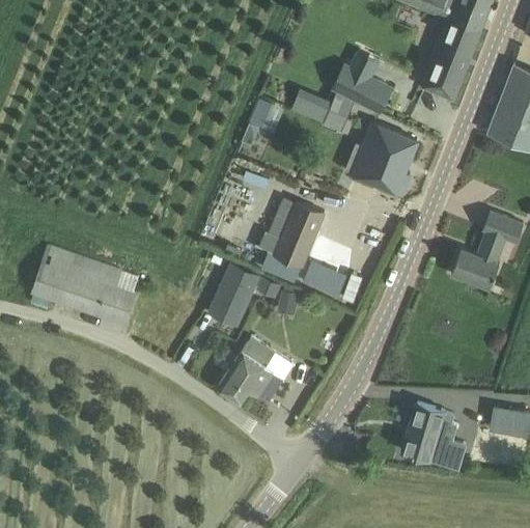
[(420,8),(398,0),(397,0),(393,14),(415,22),(420,8)]
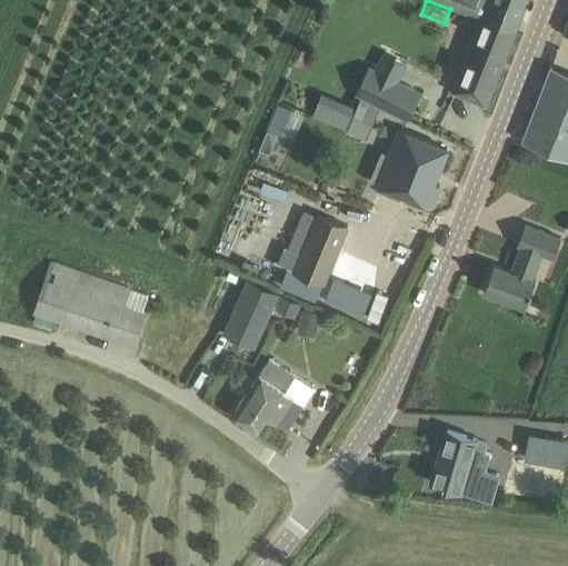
[(527,0),(427,0),(450,9),(481,21),(482,20),(507,30),(507,28),(512,30),(511,32),(515,33),(527,0)]
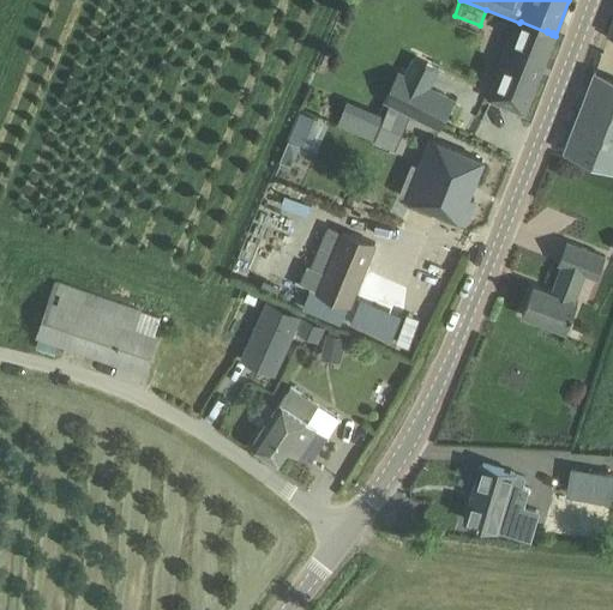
[(524,114),(556,36),(552,35),(553,32),(547,30),(547,32),(521,22),(520,23),(490,101),(524,114)]
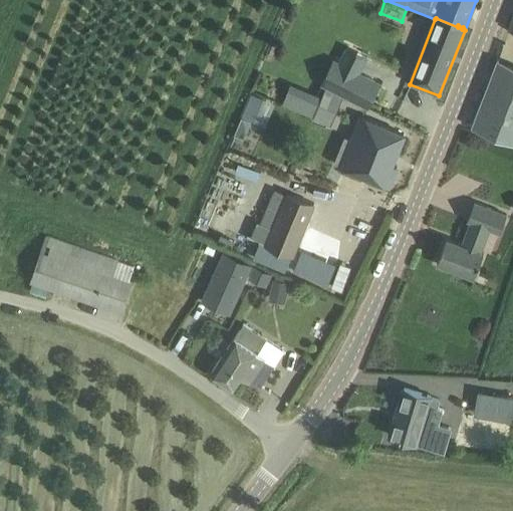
[(512,68),(496,62),(470,130),(512,146),(512,68)]
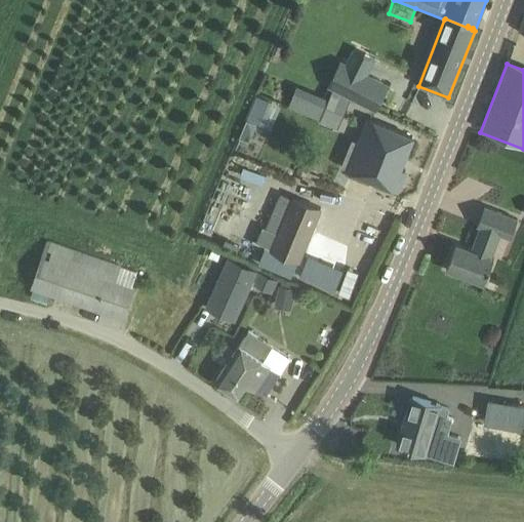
[(386,89),(338,66),(327,89),(375,112),(386,89)]
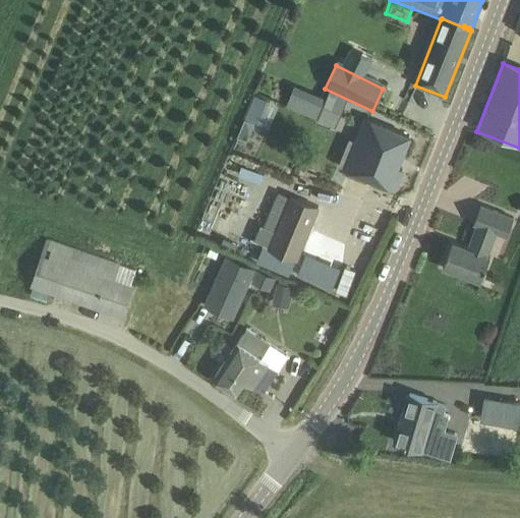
[(282,105),(311,119),(321,101),(290,87),(282,105)]
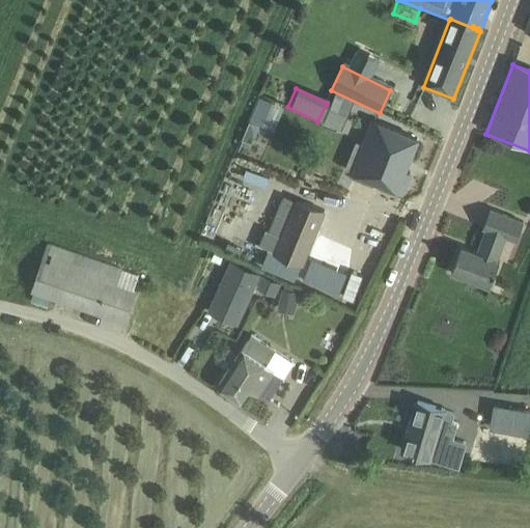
[(335,94),(324,124),(340,132),(353,102),(335,94)]
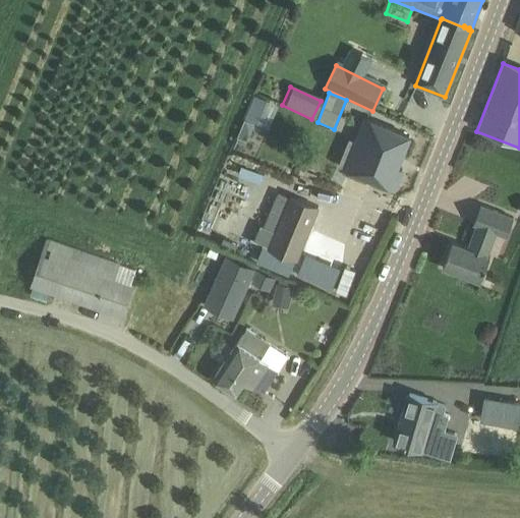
[(254,98),(244,121),(253,125),(256,126),(266,103),(254,98)]
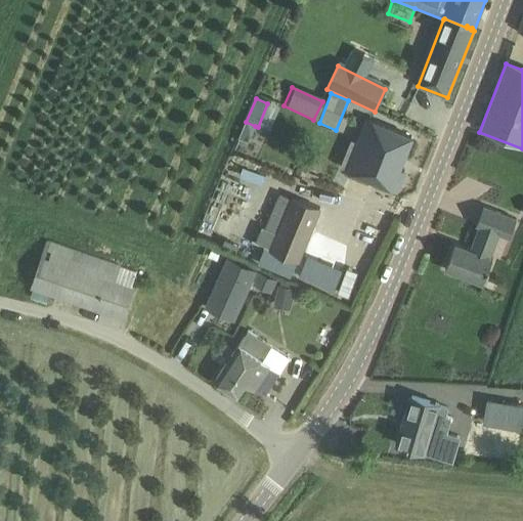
[(367,150),(356,177),(368,182),(371,178),(379,182),(377,186),(397,194),(405,176),(400,173),(413,142),(371,124),(364,138),(361,146),(360,147),(367,150)]
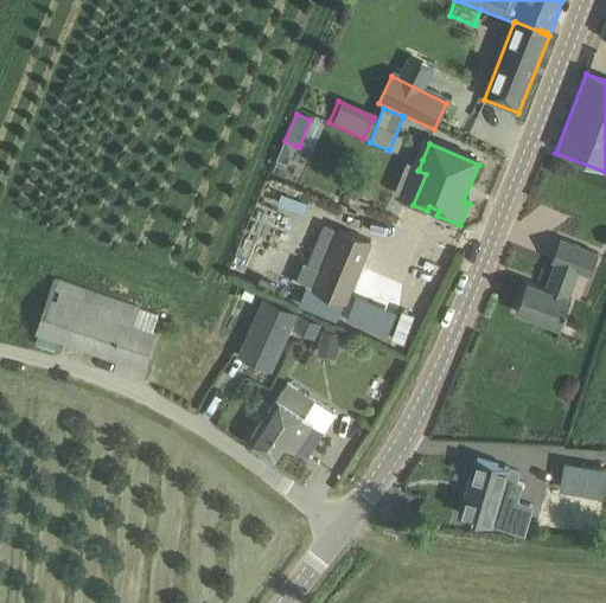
[(301,302),(299,308),(336,324),(345,303),(370,243),(340,230),(339,231),(332,228),(331,229),(314,269),(307,287),(301,302)]
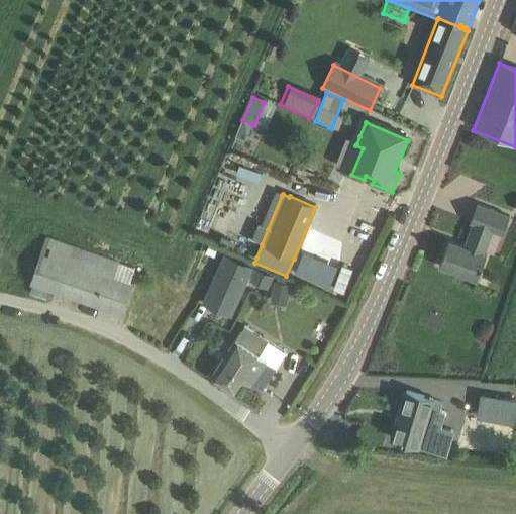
[(509,218),(495,213),(477,206),(470,223),(474,224),(465,247),(448,241),(438,267),(476,282),(486,257),(483,255),(492,231),(502,235),(509,218)]
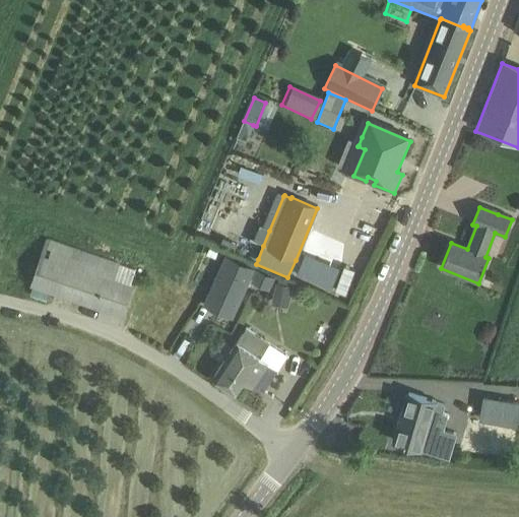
[(119,265),(46,241),(29,287),(122,318),(133,287),(130,285),(135,272),(119,266),(119,265)]
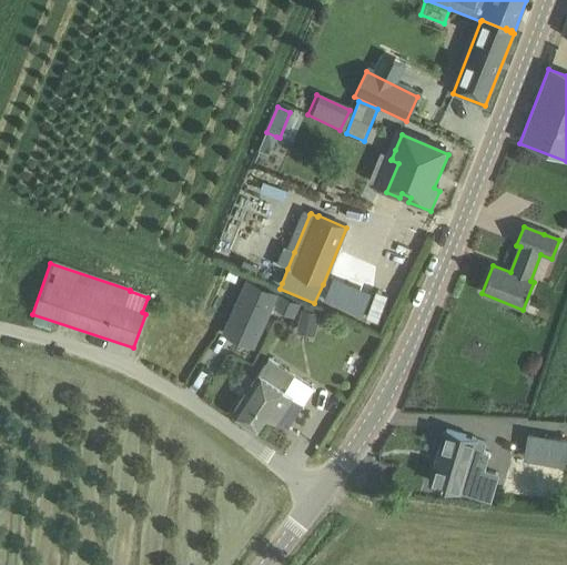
[(275,294),(246,282),(229,323),(257,335),(275,294)]
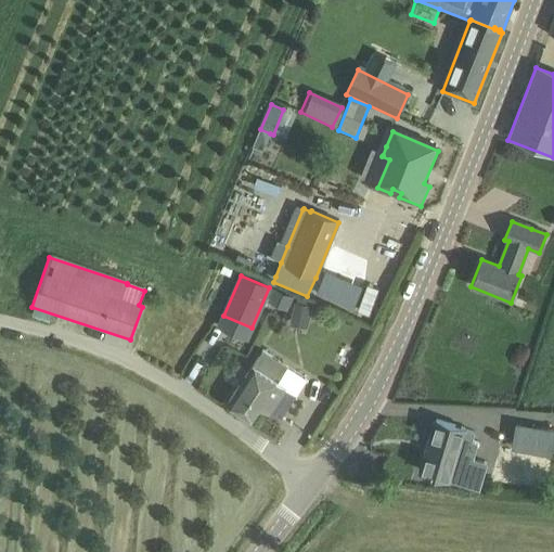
[(366,286),(357,312),(370,317),(379,291),(366,286)]
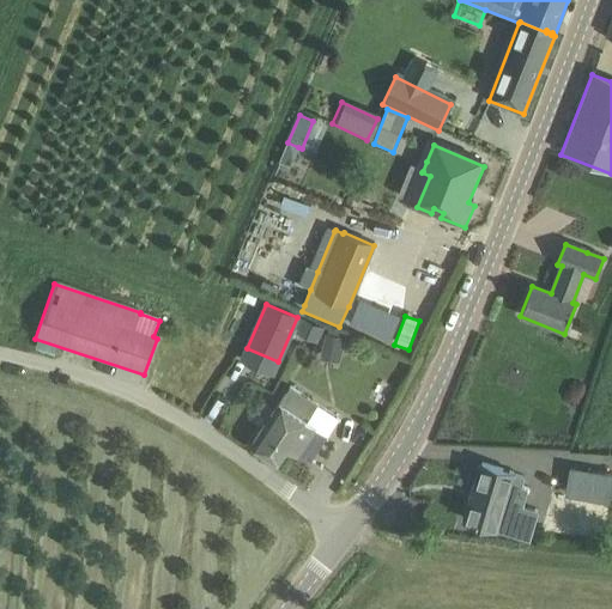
[(345,340),(326,335),(320,359),(339,364),(345,340)]
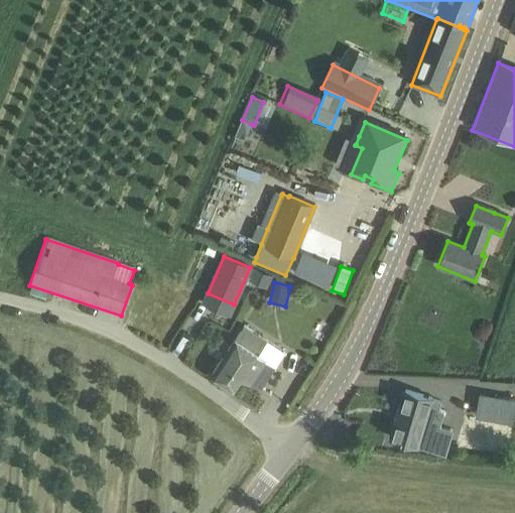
[(267,344),(250,333),(243,328),(229,350),(212,376),(234,390),(241,379),(250,385),(250,384),(260,390),(275,368),(259,357),(267,344)]
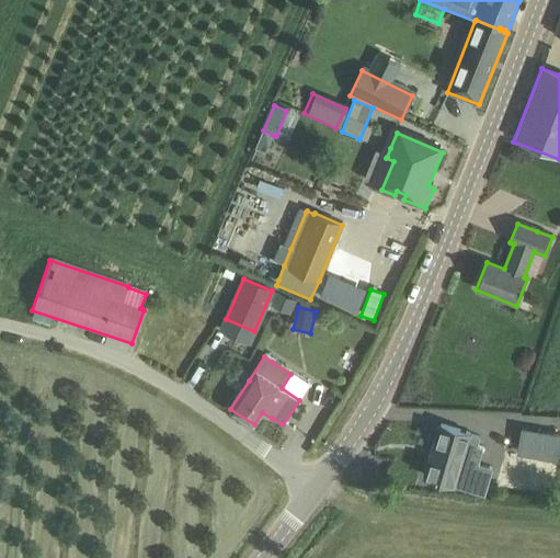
[(514,456),(518,430),(521,417),(500,412),(496,425),(491,452),(514,456)]
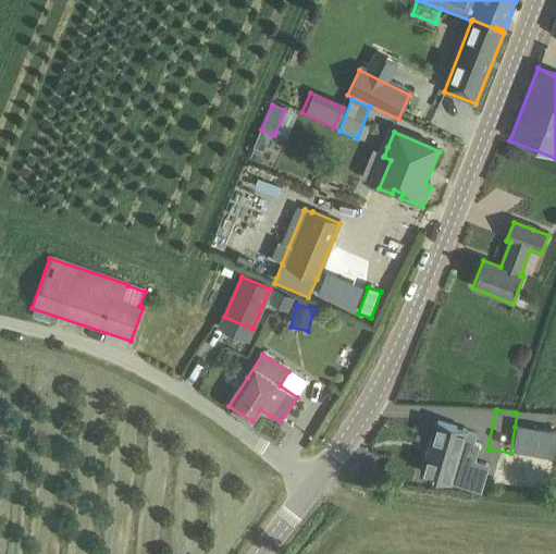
[(466,431),(458,429),(437,422),(429,451),(430,452),(423,475),(469,488),(469,493),(481,495),(490,456),(477,454),(479,446),(472,444),(476,435),(466,432),(466,431)]
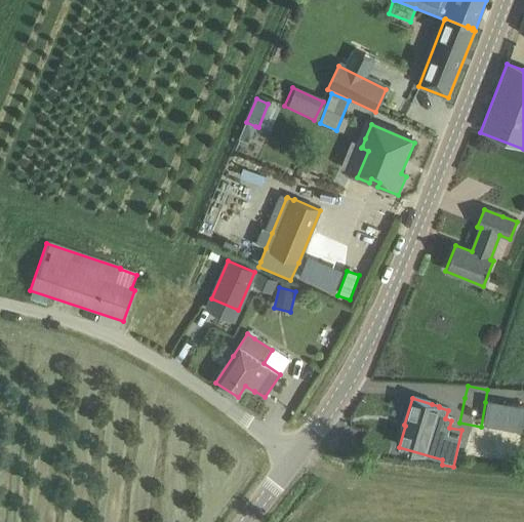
[(521,432),(523,416),(523,408),(488,402),(484,426),(521,432)]
